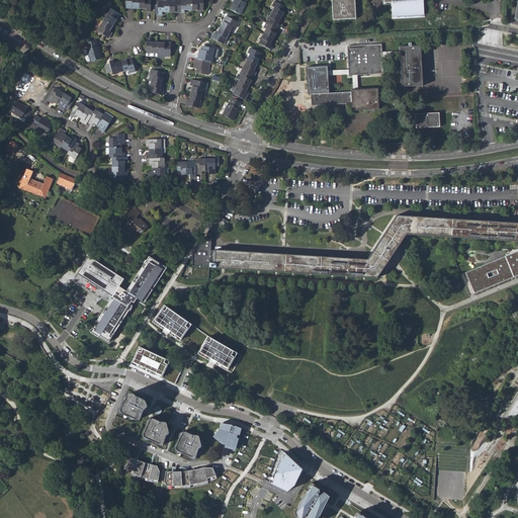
[(125,0),(125,8),(146,9),(146,11),(151,11),(150,0),(125,0)]
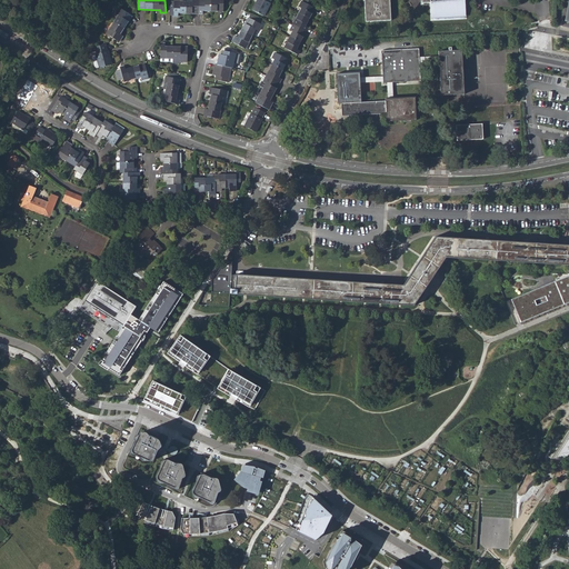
[(178,17),(178,13),(202,13),(203,11),(222,11),(222,0),(186,0),(187,2),(173,2),(173,17),(178,17)]
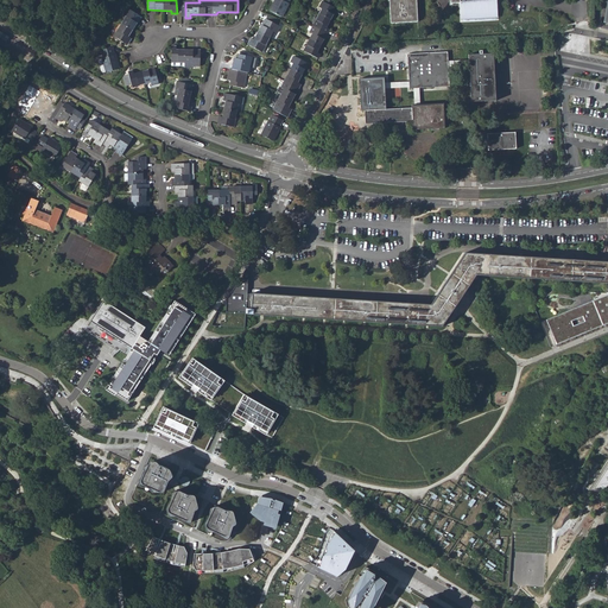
[(273,0),(270,10),(282,17),(289,5),(289,4),(289,0),(273,0)]
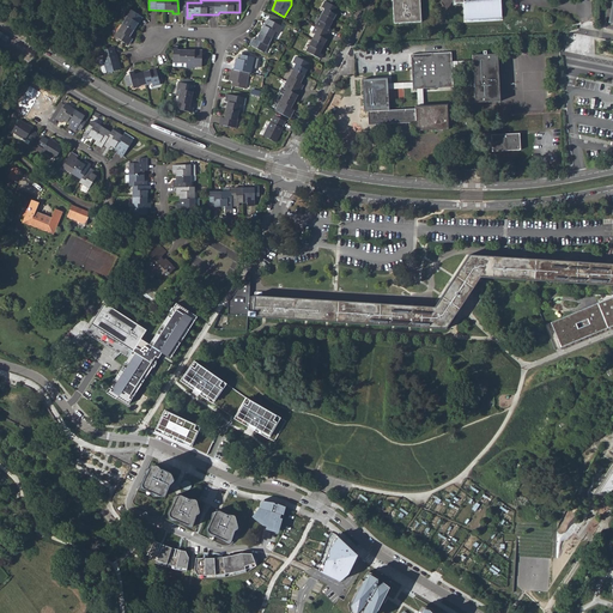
[(315,34),(307,52),(321,59),(322,55),(320,54),(332,30),(329,28),(339,8),(335,7),(338,2),(331,0),(329,0),(328,4),(325,1),(322,7),(323,8),(313,32),(315,34)]
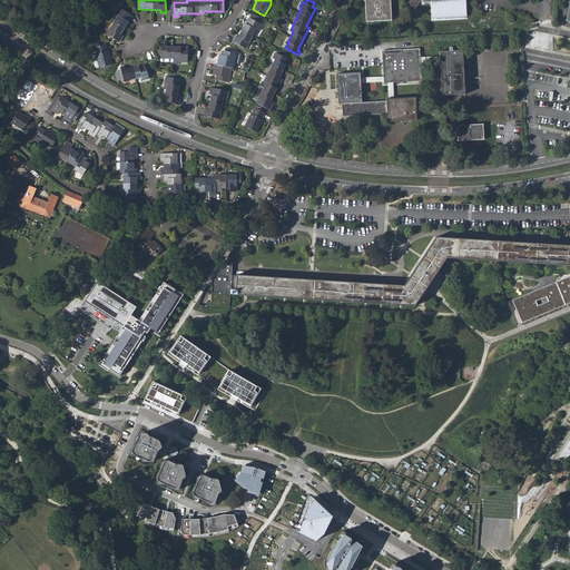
[(365,0),(367,21),(391,20),(390,0),(365,0)]
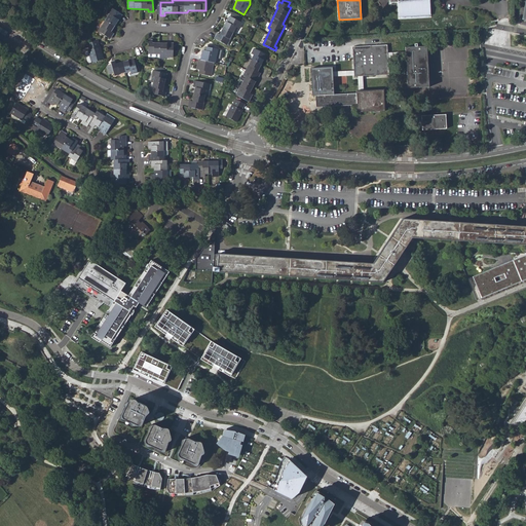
[(389,0),(390,3),(399,2),(402,2),(402,16),(429,14),(428,0),(425,0),(389,0)]
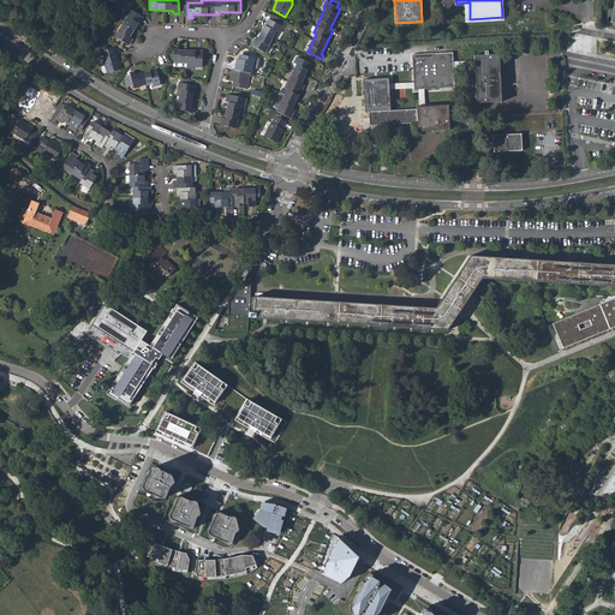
[(470,3),(466,3),(466,22),(502,21),(502,17),(470,19),(470,3)]
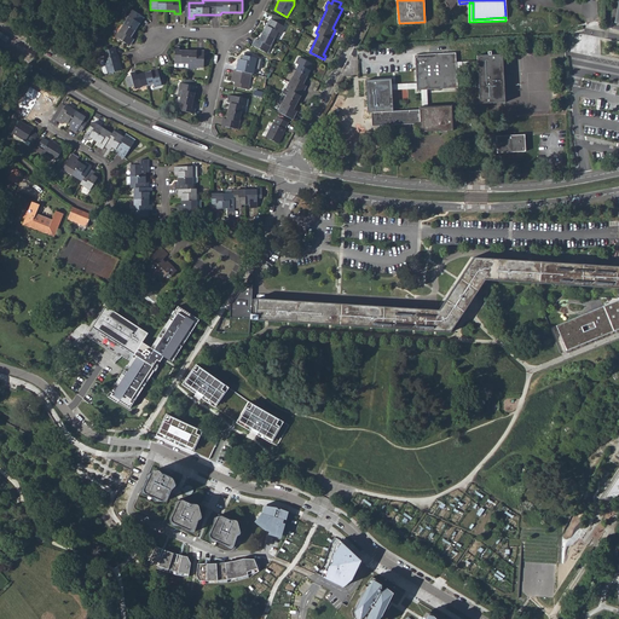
[(116,38),(131,45),(133,40),(131,38),(143,17),(129,9),(126,16),(128,17),(116,38)]
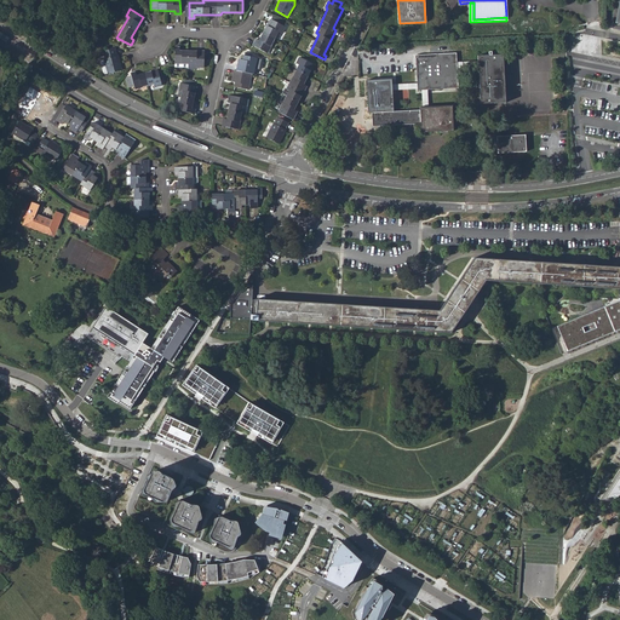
[(256,39),(252,46),(267,53),(277,33),(281,34),(283,29),(283,28),(286,22),(274,16),(271,19),(270,19),(259,40),(256,39)]
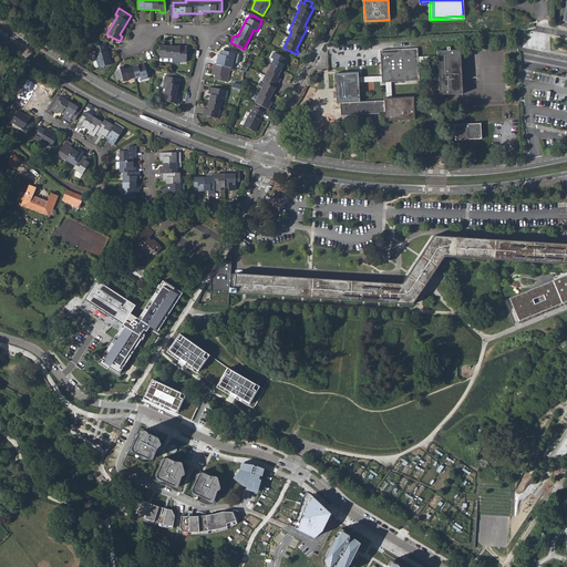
[(0,34),(7,39),(9,34),(0,29),(0,34)]
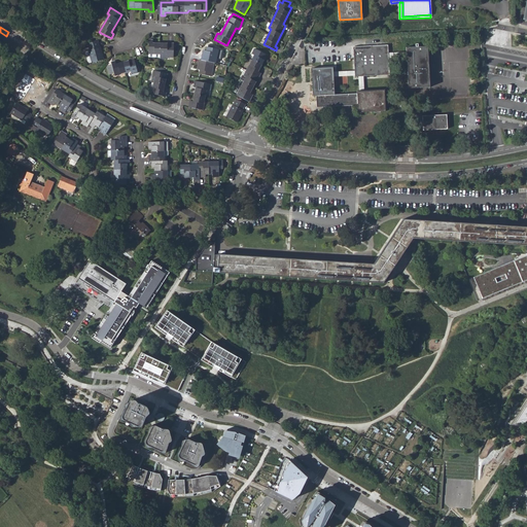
[(149,40),(148,55),(160,55),(160,59),(166,60),(167,58),(173,58),(173,44),(160,43),(152,43),(152,40),(149,40)]
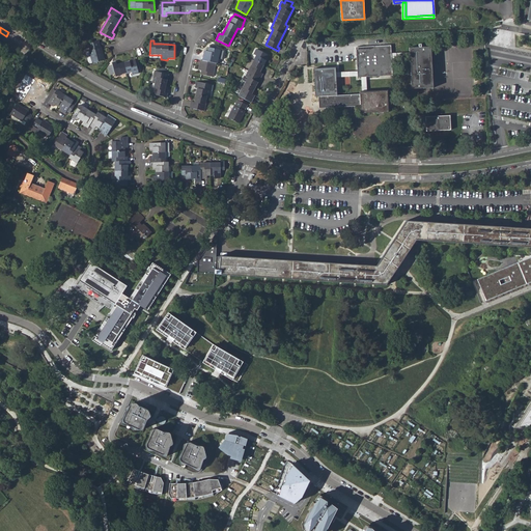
[(89,51),(92,63),(104,60),(100,47),(98,42),(88,45),(89,50),(89,51)]
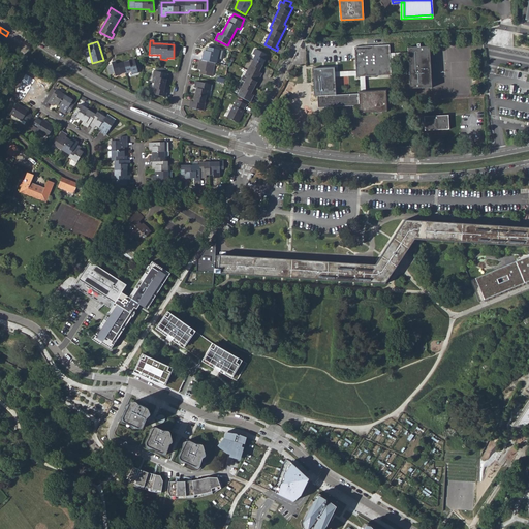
[(354,47),(355,78),(391,75),(390,61),(389,44),(354,47)]
